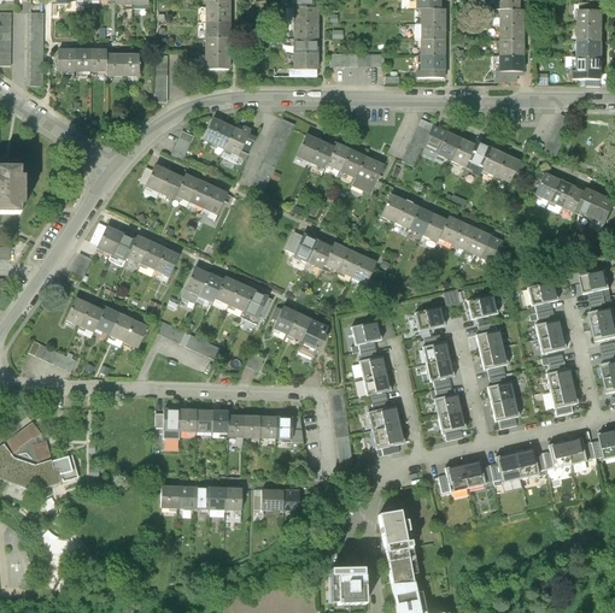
[(232,22),(232,6),(208,6),(208,22),(232,22)]
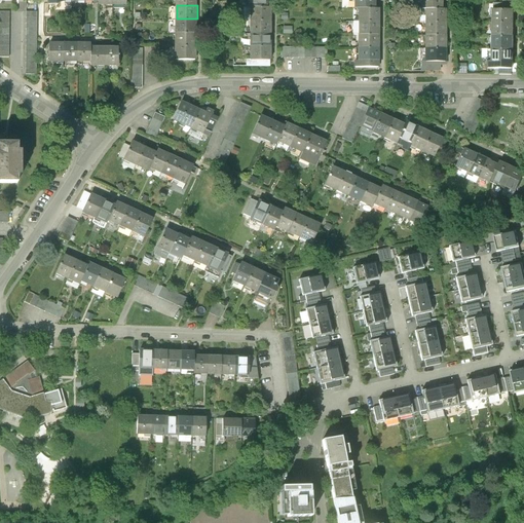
[(252,5),(252,19),(272,19),(272,5),(268,5),(252,5)]
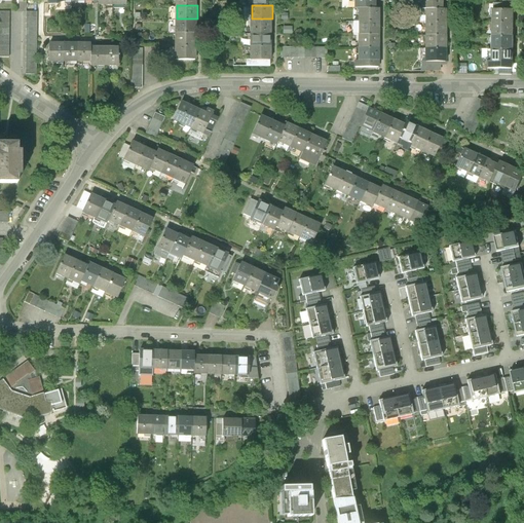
[(360,5),(360,19),(381,19),(382,6),(378,5),(360,5)]
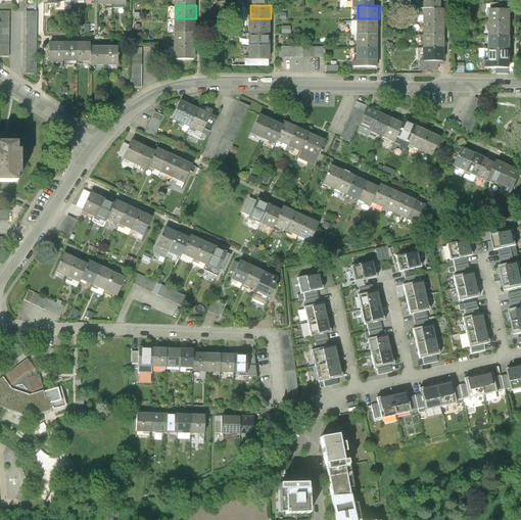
[(423,6),(423,19),(444,19),(444,6),(440,6),(423,6)]
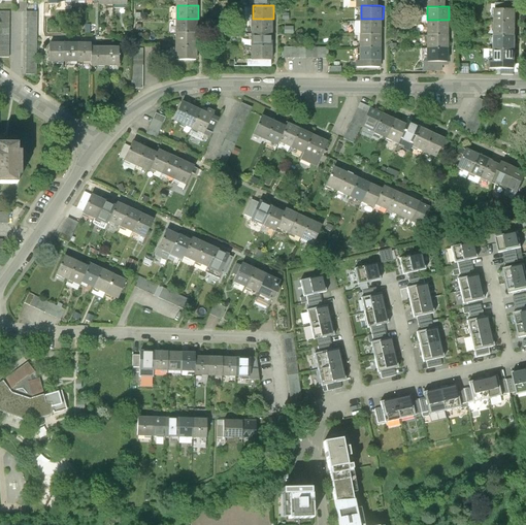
[(495,6),(495,20),(516,20),(516,7),(495,6)]
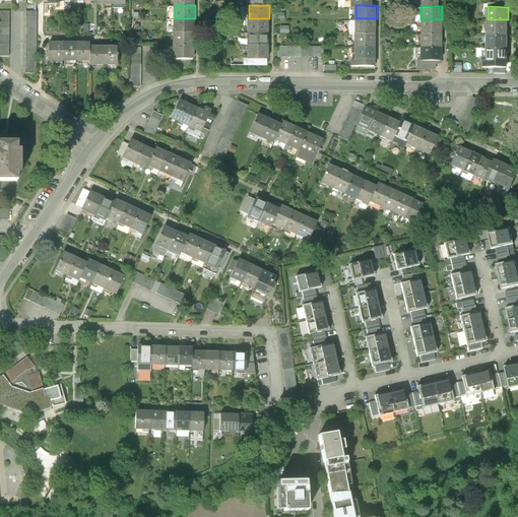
[(0,8),(0,54),(10,55),(10,9),(0,8)]
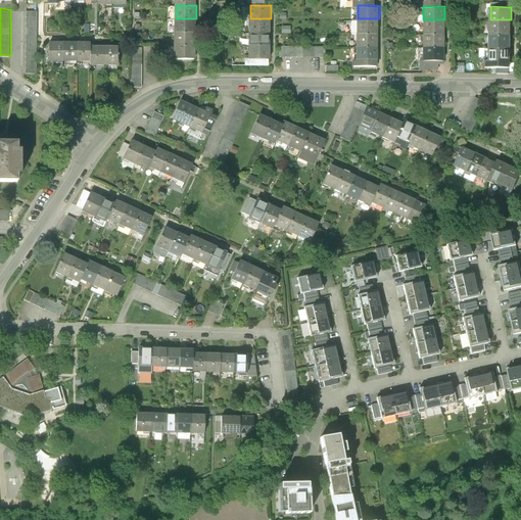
[(38,9),(28,9),(27,72),(38,73),(38,9)]
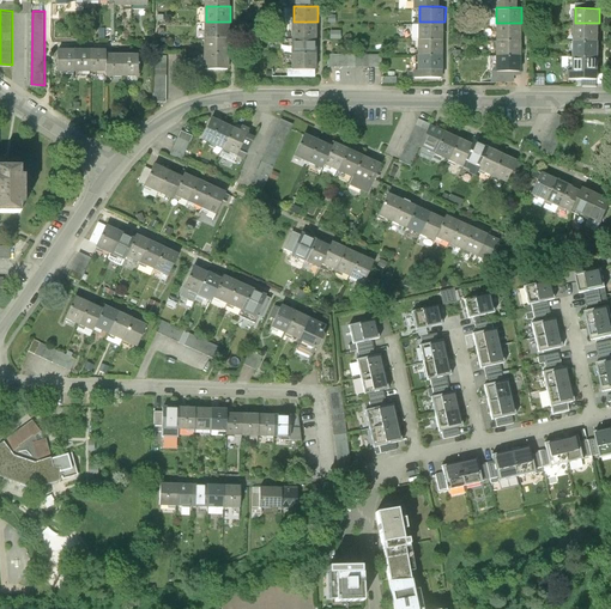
[(230,37),(230,22),(206,22),(206,37),(230,37)]
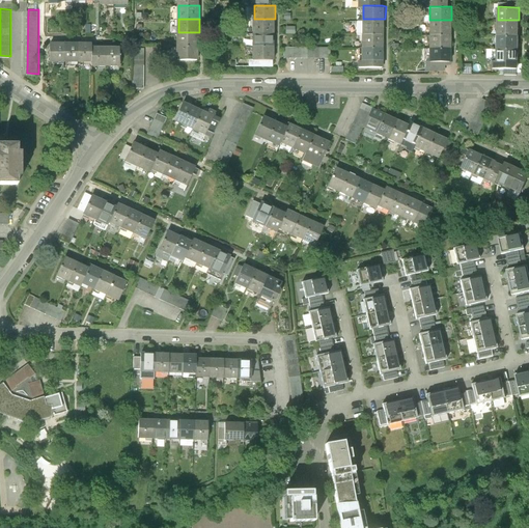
[(254,32),(274,32),(275,19),(254,19),(254,32)]
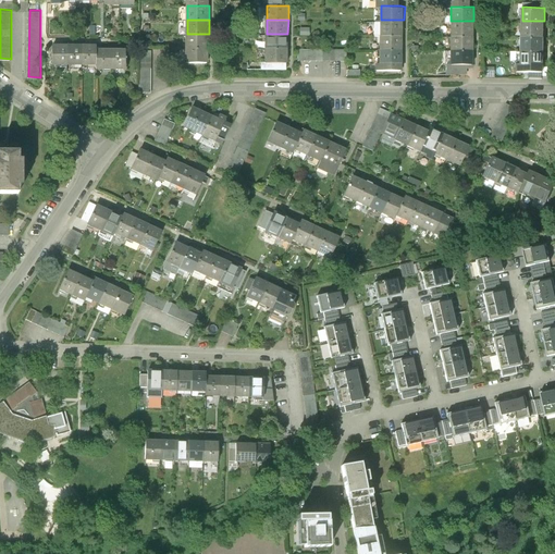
[(381,20),(381,34),(404,34),(404,20),(381,20)]
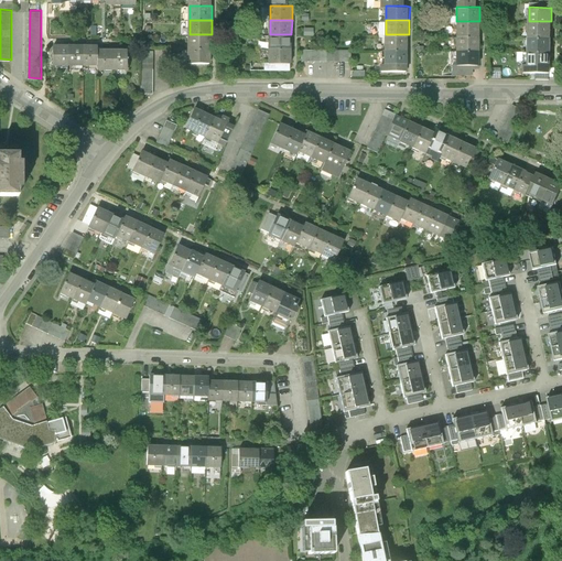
[(456,21),(456,35),(479,35),(479,21),(456,21)]
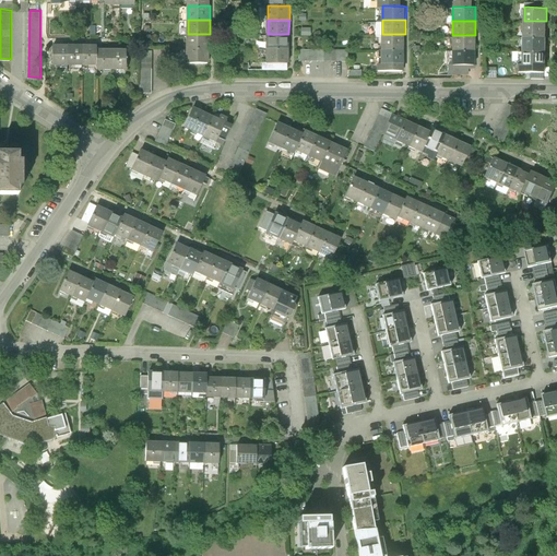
[(524,21),(523,35),(546,35),(546,21),(524,21)]
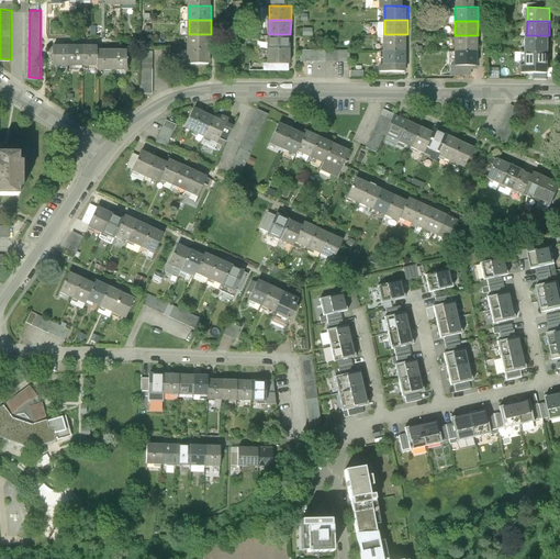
[(189,34),(189,47),(211,47),(211,34),(189,34)]
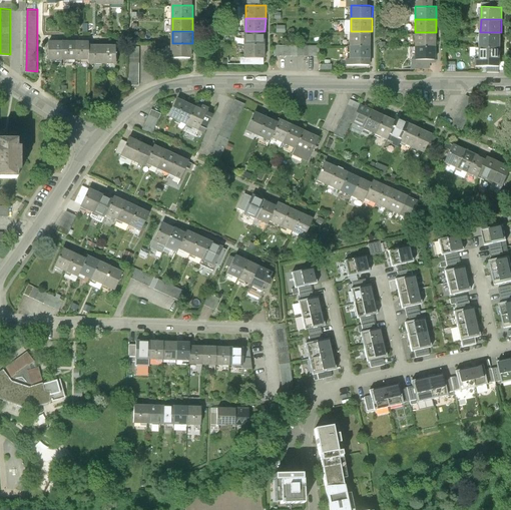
[(245,31),(245,43),(265,44),(265,31),(245,31)]
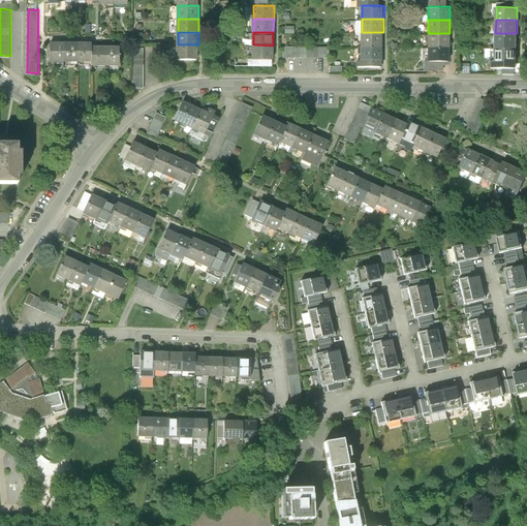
[(362,32),(362,45),(383,45),(383,32),(362,32)]
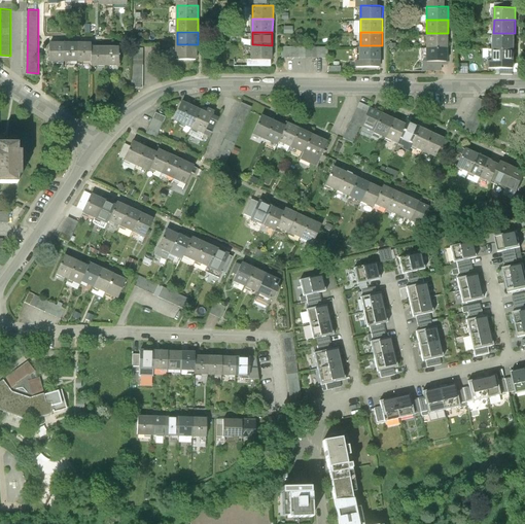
[(426,33),(426,45),(448,46),(448,33),(426,33)]
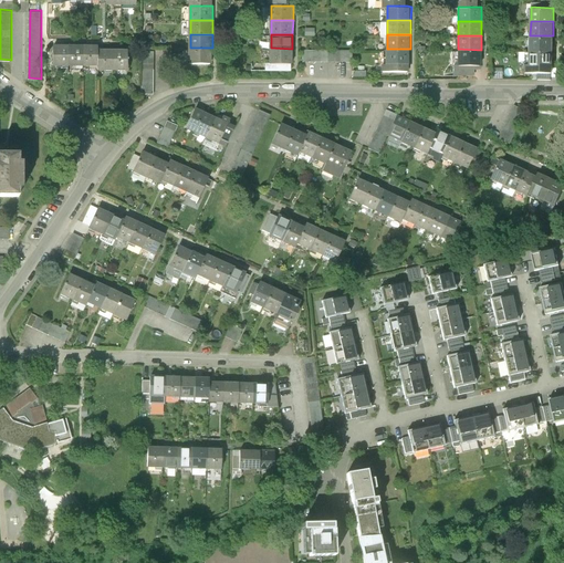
[(530,35),(530,50),(552,50),(553,35),(530,35)]
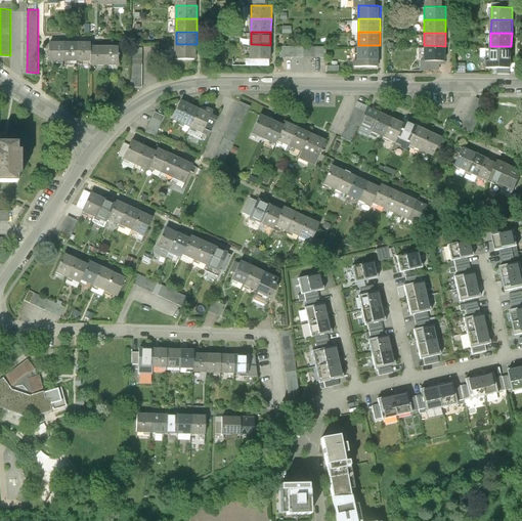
[(64,58),(64,41),(50,41),(50,58),(64,58)]
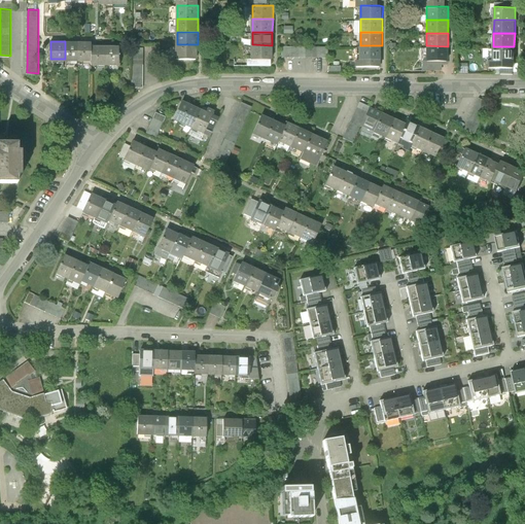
[(78,59),(78,42),(65,41),(65,59),(78,59)]
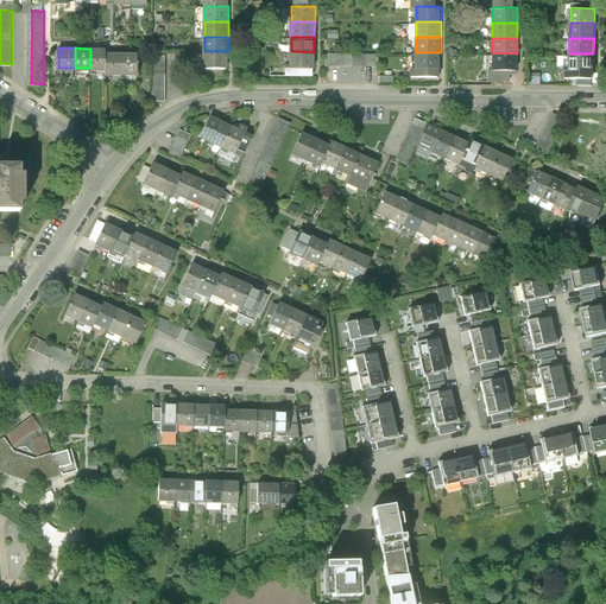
[(107,52),(107,49),(90,49),(90,68),(106,68),(107,52)]
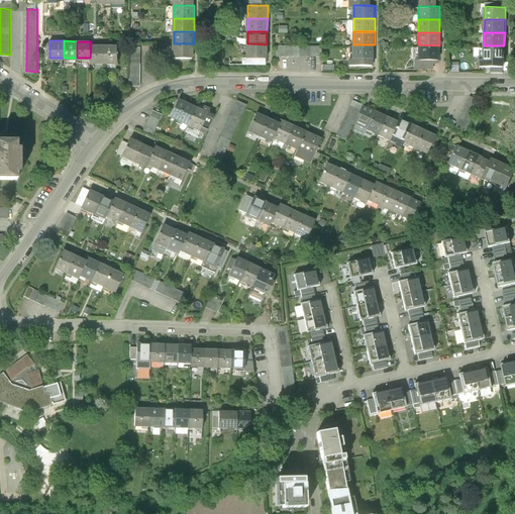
[(194,43),(174,43),(174,57),(194,57),(194,43)]
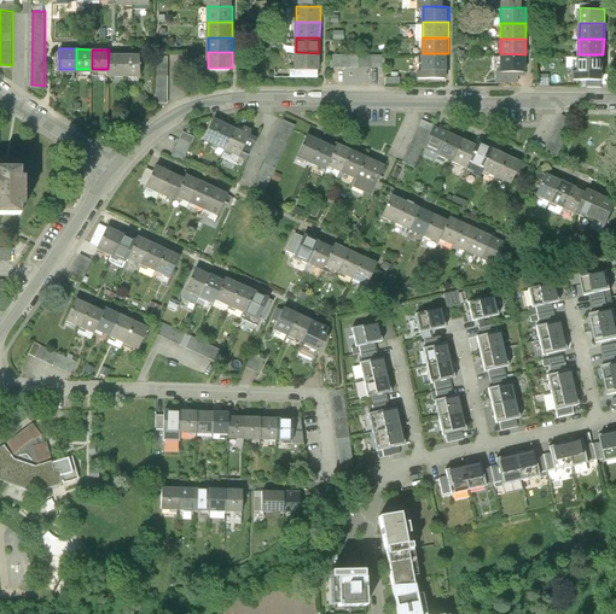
[(319,68),(319,53),(296,52),(296,68),(319,68)]
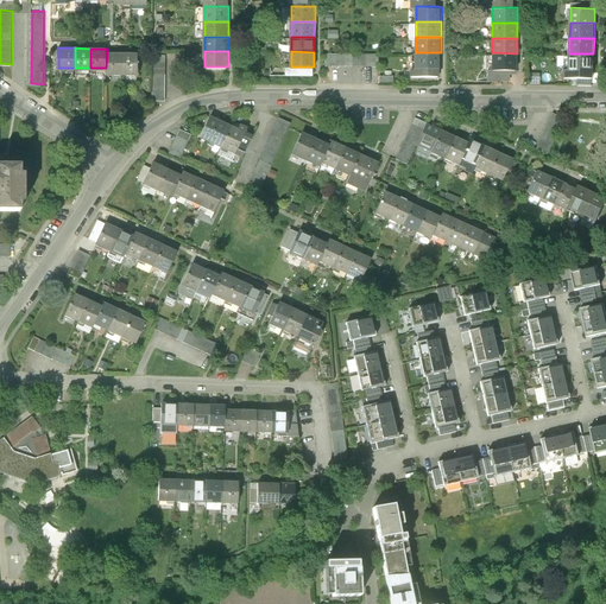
[(122,72),(122,52),(107,52),(106,68),(107,71),(122,72)]
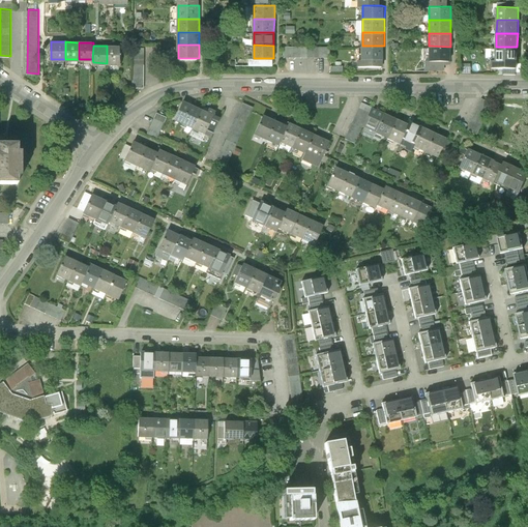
[(119,52),(120,47),(107,46),(107,63),(120,63),(119,52)]
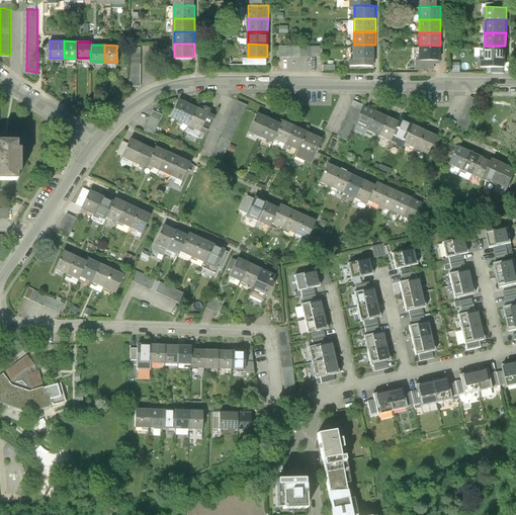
[(324,45),(278,45),(278,55),(323,55),(324,45)]
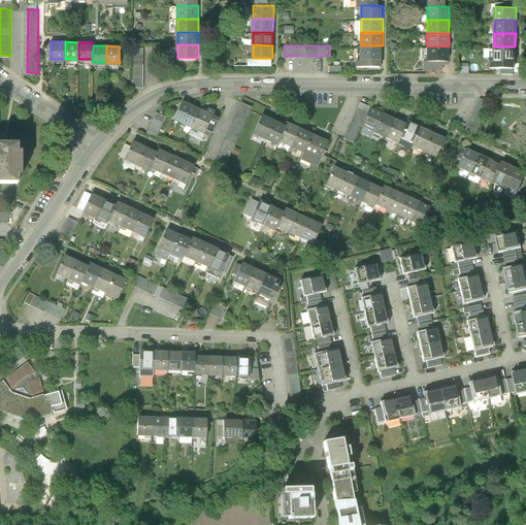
[(361,45),(361,59),(383,59),(383,45),(361,45)]
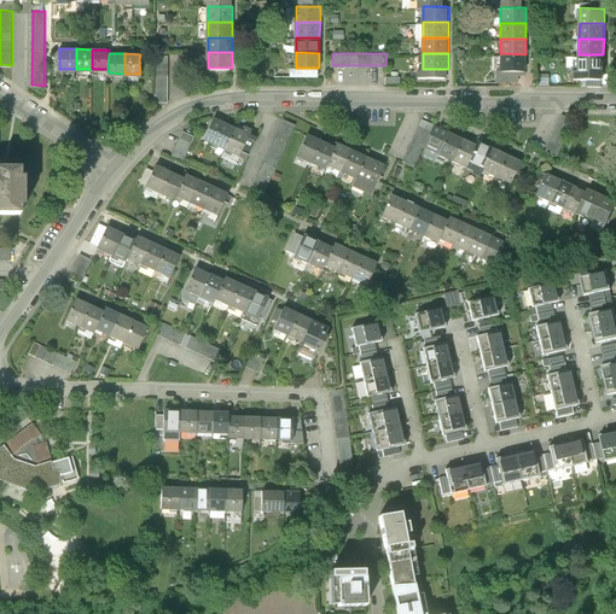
[(500,53),(499,69),(526,70),(526,54),(500,53)]
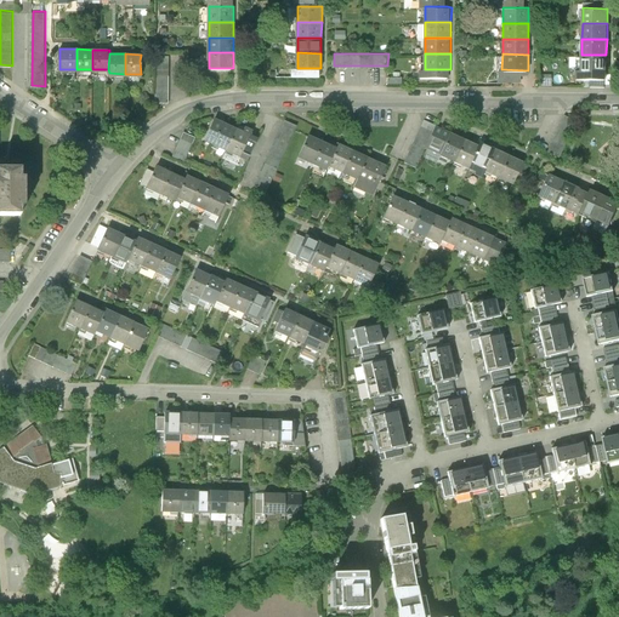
[(170,55),(158,55),(157,102),(170,102),(170,55)]
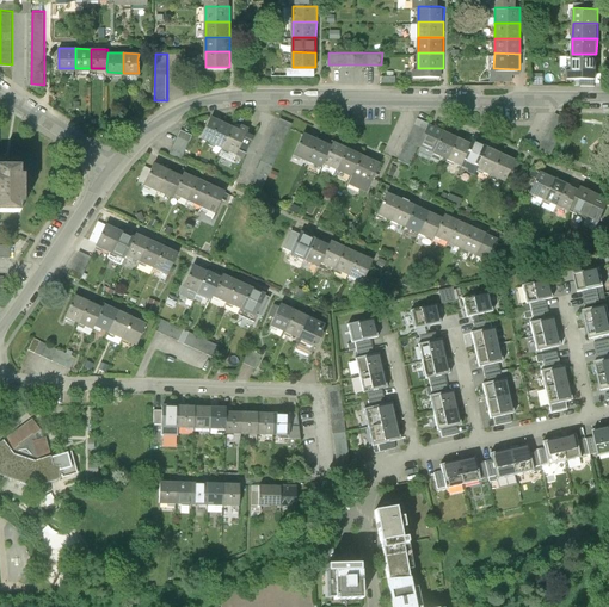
[(572,54),(572,69),(596,69),(596,54),(572,54)]
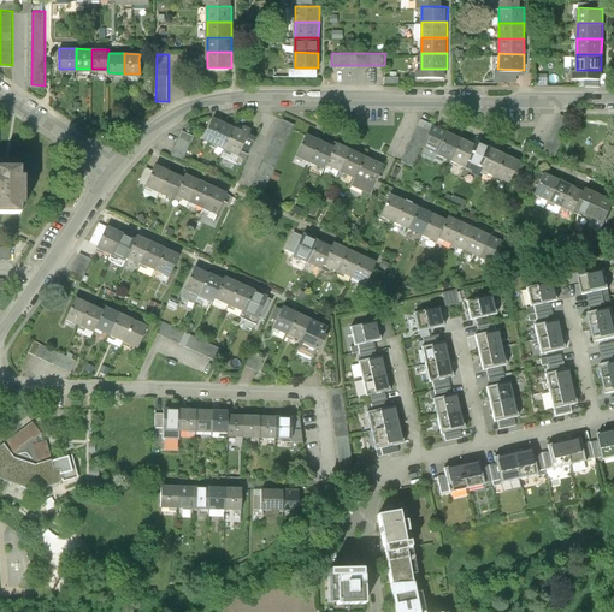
[(497,69),(495,69),(495,81),(515,81),(515,73),(524,73),(524,70),(497,69)]
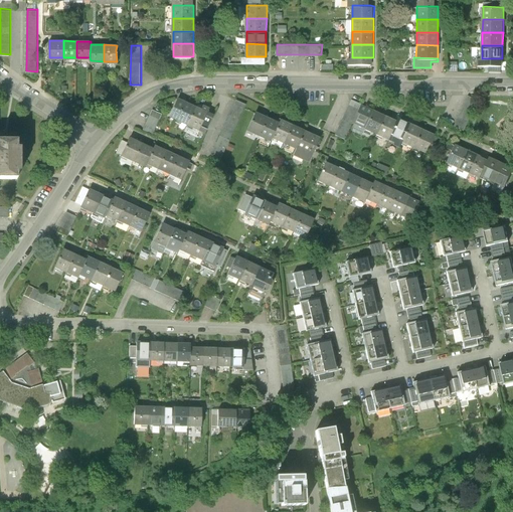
[(482,58),(479,58),(479,64),(489,64),(489,70),(502,70),(502,58),(482,58)]
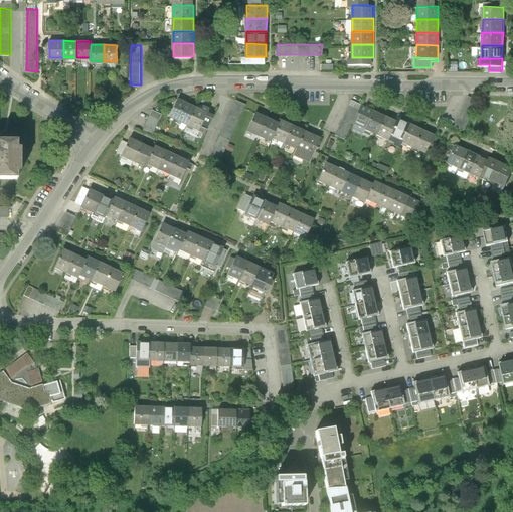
[(468,95),(455,124),(465,129),(478,99),(468,95)]
